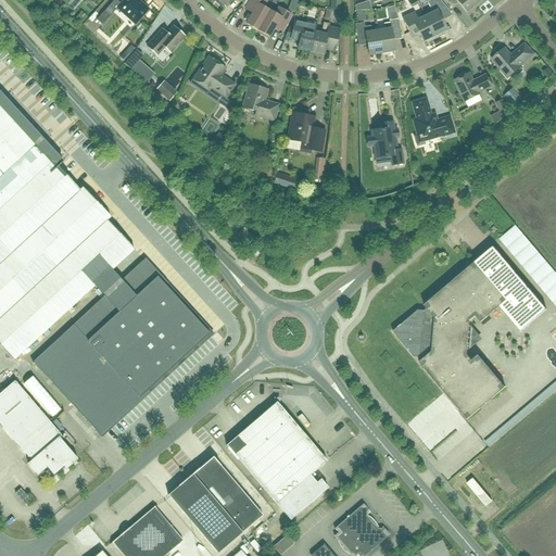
[(124,0),(121,4),(115,0),(114,0),(96,20),(102,25),(117,9),(135,24),(148,10),(137,0),(124,0)]
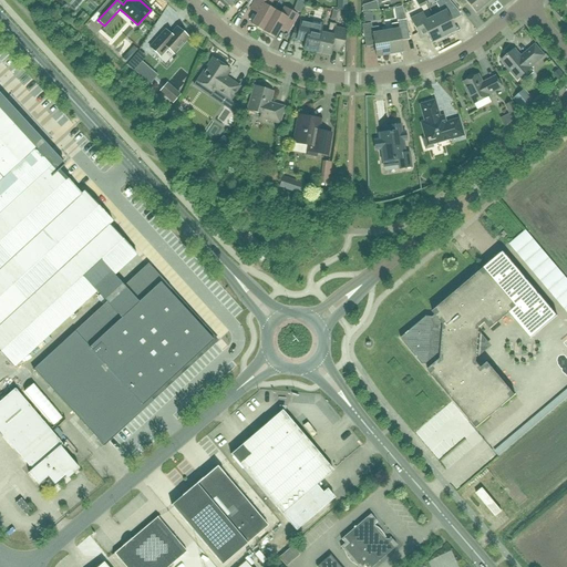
[(263,31),(275,11),(268,8),(271,1),(269,0),(255,0),(249,9),(257,13),(251,24),(263,31)]
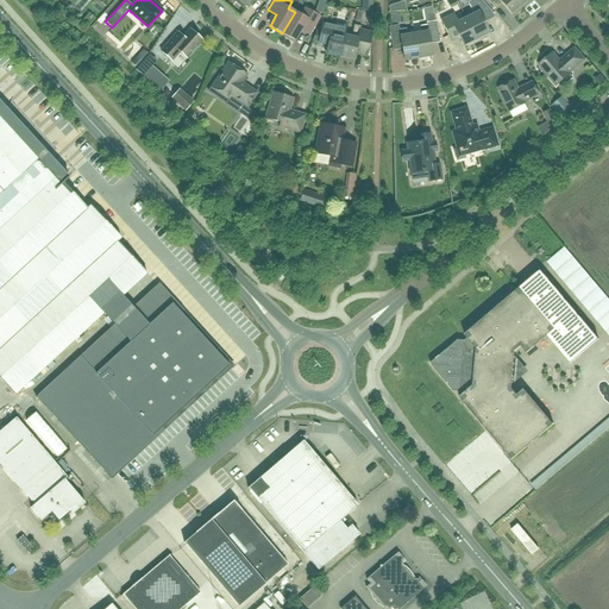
[(465,18),(476,39),(489,33),(484,23),(495,18),(493,13),(481,0),(470,0),(466,2),(472,14),(465,18)]
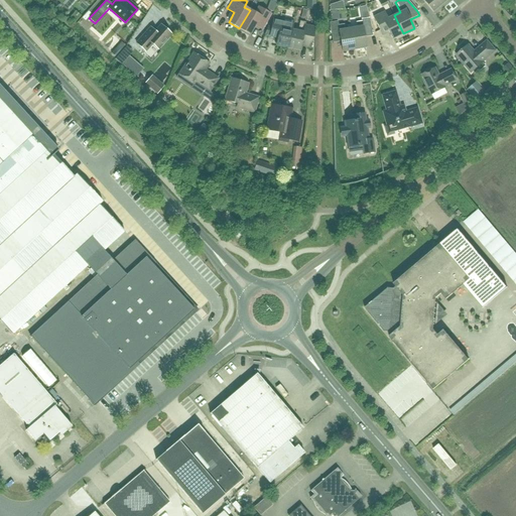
[(442,7),(436,0),(411,0),(419,8),(425,3),(433,14),(442,7)]
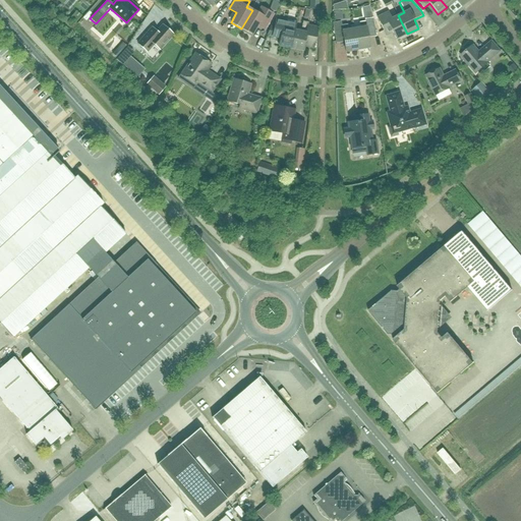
[(368,6),(362,8),(364,19),(372,18),(368,6)]
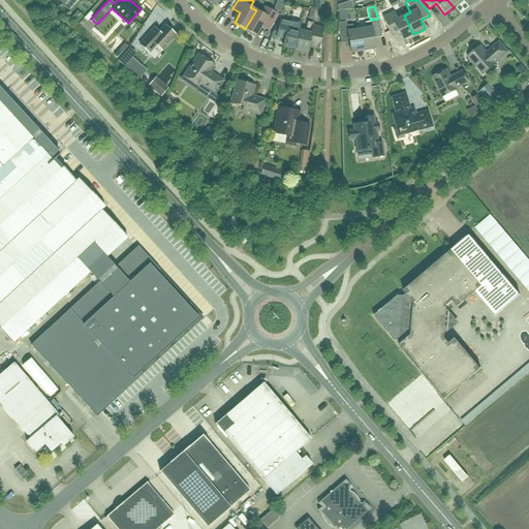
[(256,10),(245,29),(255,35),(260,26),(268,30),(277,14),(266,7),(261,13),(256,10)]
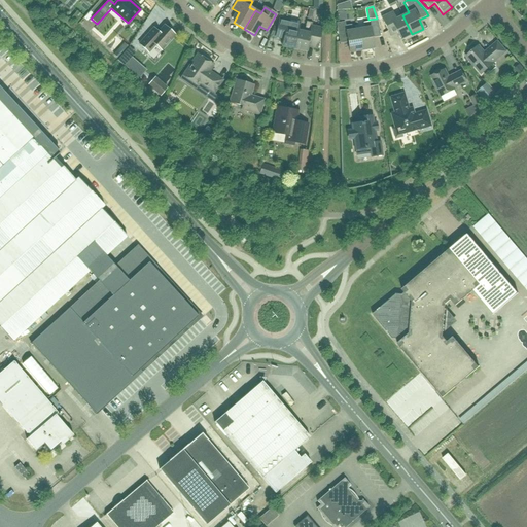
[(412,34),(402,15),(395,20),(392,12),(381,18),(390,37),(397,34),(400,40),(412,34)]
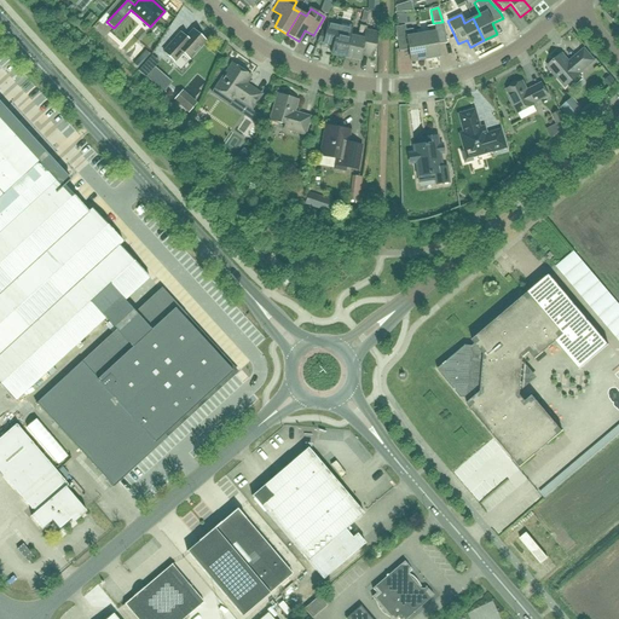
[(351,32),(352,27),(329,21),(325,33),(322,32),(317,42),(323,44),(333,46),(331,53),(345,57),(351,32)]
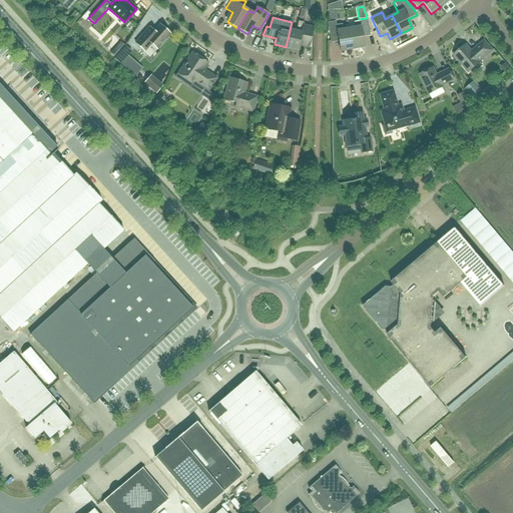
[(349,28),(352,49),(364,47),(362,37),(370,36),(367,18),(359,19),(360,21),(354,22),(355,27),(349,28)]
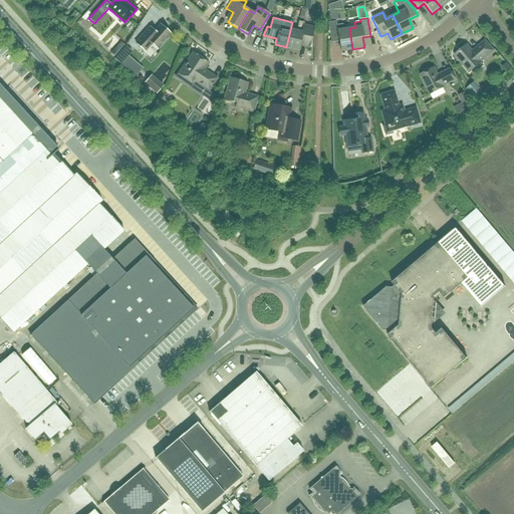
[(291,26),(286,47),(298,50),(299,45),(309,48),(313,28),(304,25),(304,22),(298,21),(297,28),(291,26)]
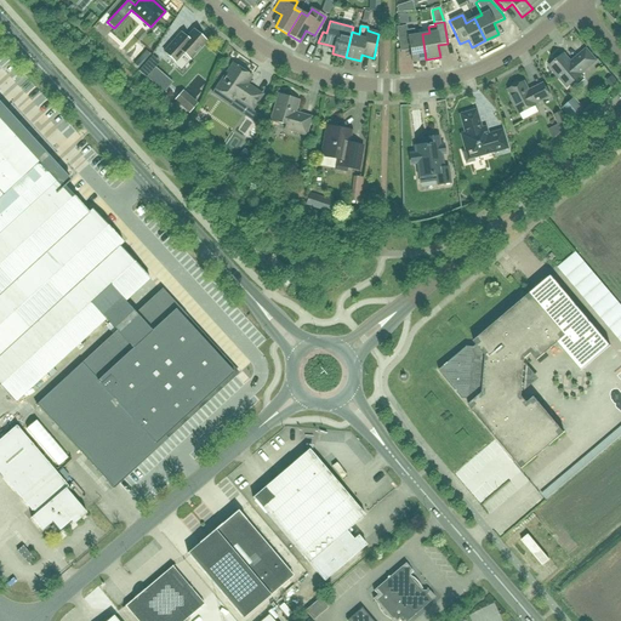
[(426,60),(422,34),(415,35),(414,29),(406,30),(406,26),(396,27),(400,51),(410,50),(411,62),(426,60)]
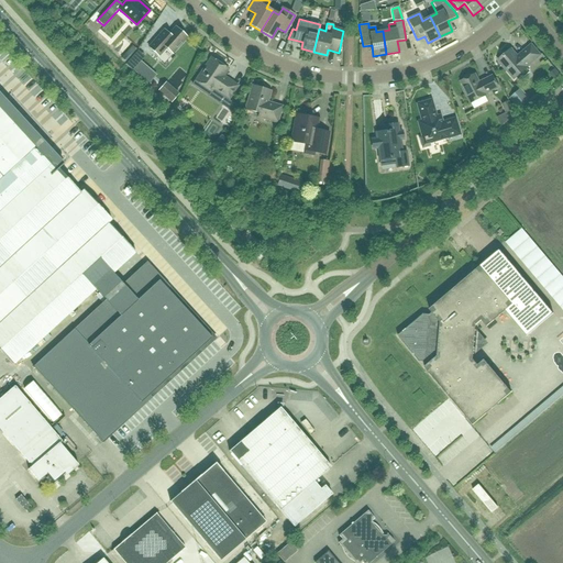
[(187,37),(176,28),(169,34),(165,30),(148,47),(158,56),(166,48),(172,54),(187,37)]
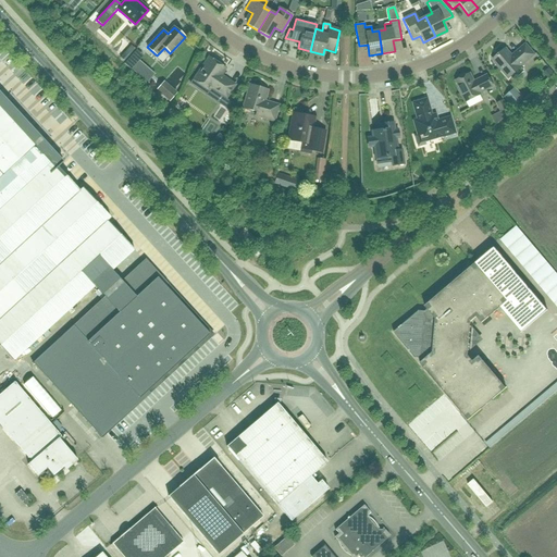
[(521,66),(535,54),(525,45),(512,56),(506,48),(505,49),(506,50),(500,56),(499,56),(498,57),(494,61),(493,59),(492,60),(496,64),(496,65),(499,70),(500,70),(508,78),(522,67),(521,66)]
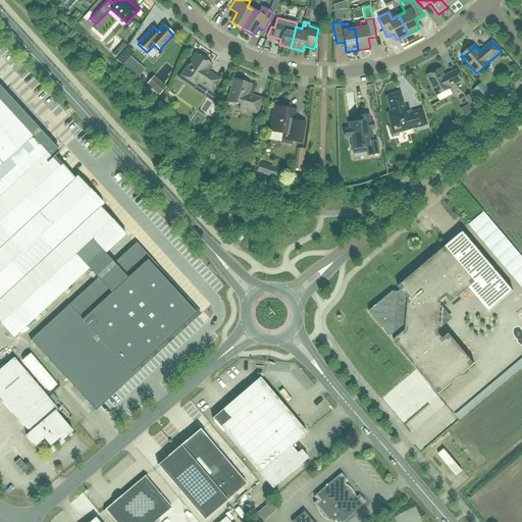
[(198,55),(196,54),(180,74),(186,77),(186,81),(187,83),(189,84),(191,84),(193,83),(197,86),(199,84),(212,93),(220,80),(207,70),(211,65),(203,59),(203,57),(199,54),(198,55)]
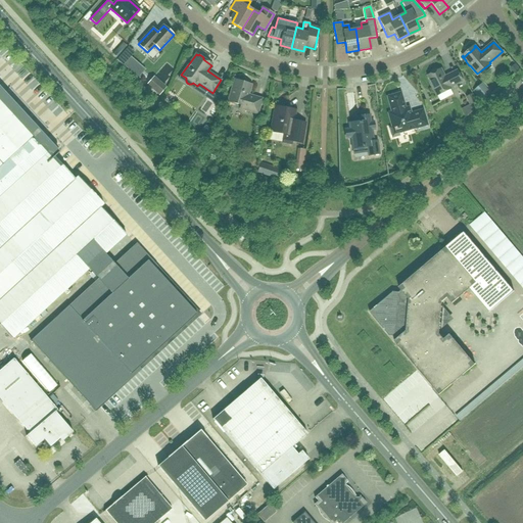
[(128,58),(121,68),(137,79),(144,69),(128,58)]
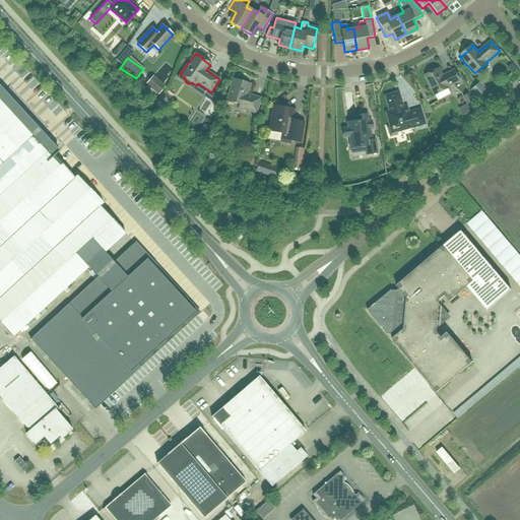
[(443,76),(439,69),(426,76),(430,83),(429,84),(434,95),(449,88),(448,87),(460,81),(455,70),(443,76)]
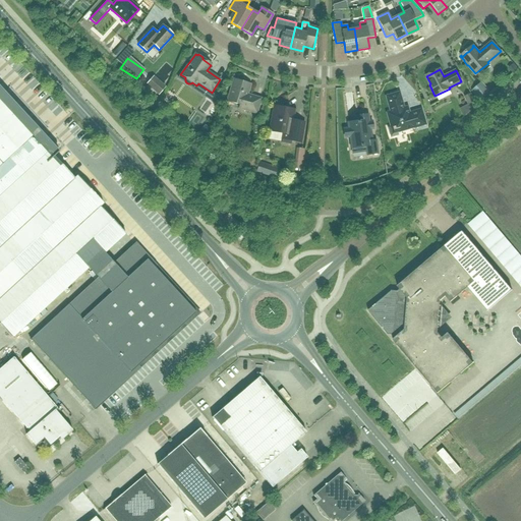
[(146,84),(159,96),(166,87),(154,75),(146,84)]
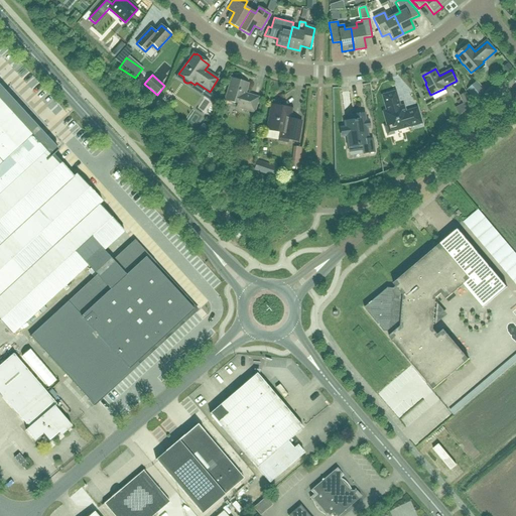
[(238,83),(231,81),(232,79),(231,79),(225,100),(237,104),(236,108),(254,113),(259,98),(251,95),(250,98),(245,97),(248,84),(238,81),(238,83)]
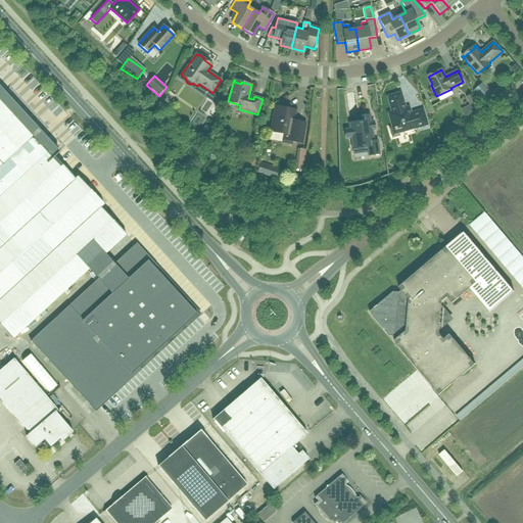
[(492,93),(483,82),(473,91),(482,102),(492,93)]
